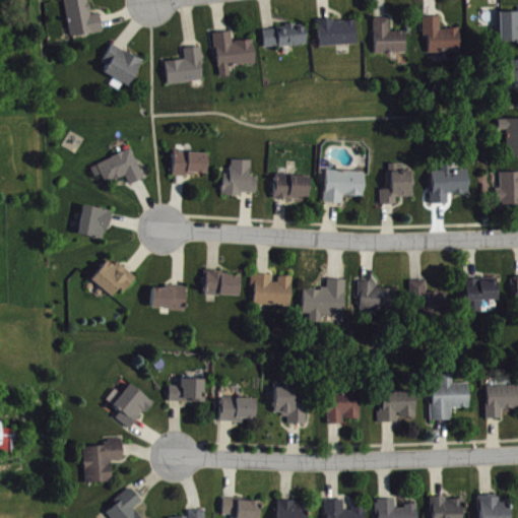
[(103,31),(100,13),(90,14),(88,0),(64,0),(70,36),(103,31)]
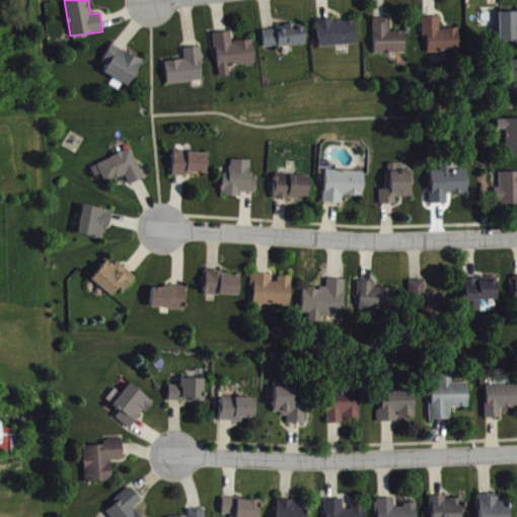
[(516,10),(498,11),(499,42),(516,41),(516,10)]
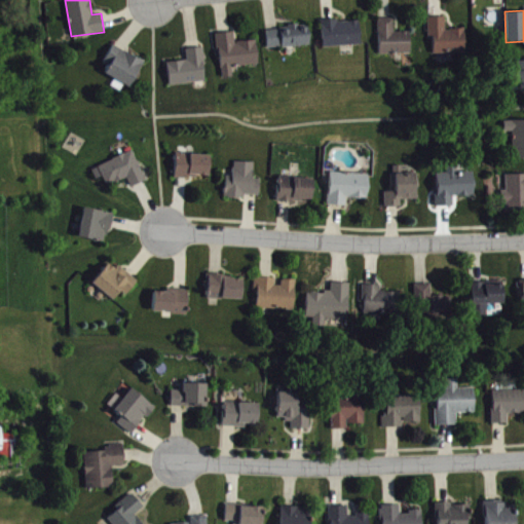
[(434,52),(465,52),(465,28),(446,29),(446,16),(428,16),(429,36),(434,36),(434,52)]
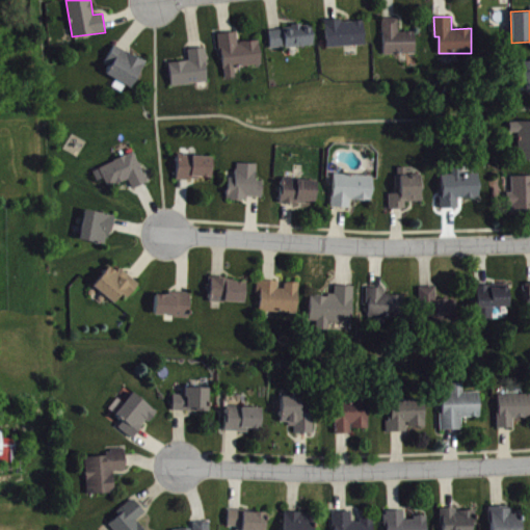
[(399,18),(382,18),(383,54),(415,54),(415,31),(399,31),(399,18)]
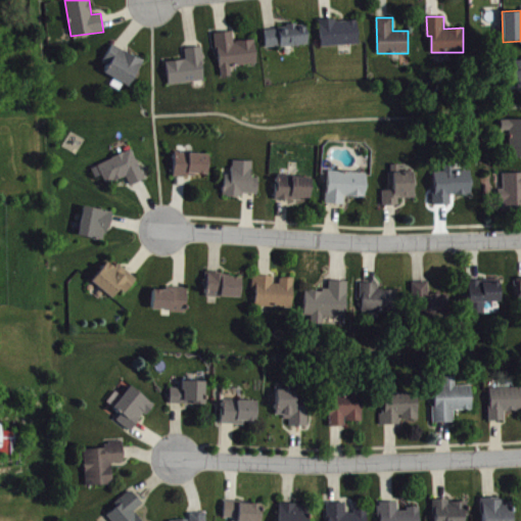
[(321,46),(359,45),(358,19),(320,20),(321,46)]
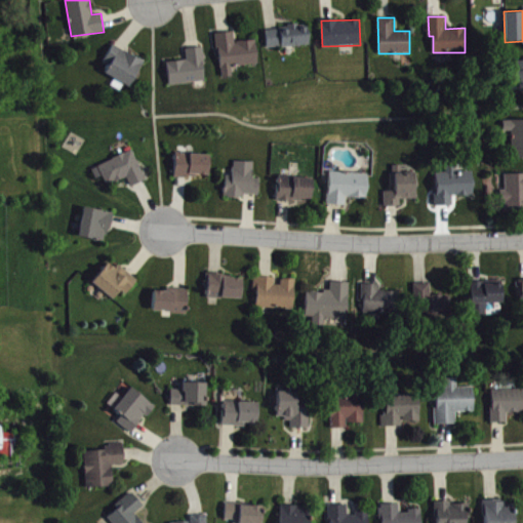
[(310,44),(308,25),(266,28),(267,47),(310,44)]
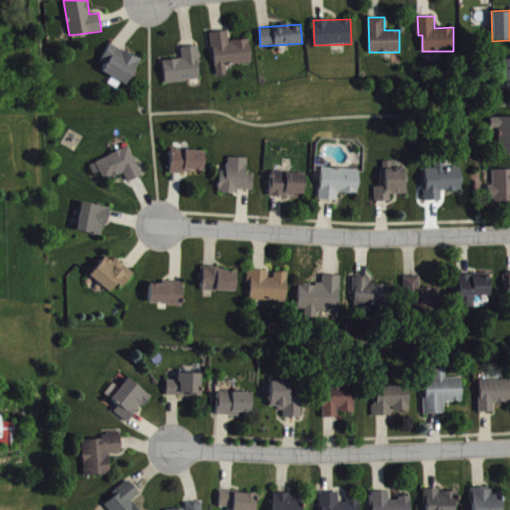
[(249,38),(229,41),(228,30),(211,32),(215,75),(227,74),(226,64),(251,61),(249,38)]
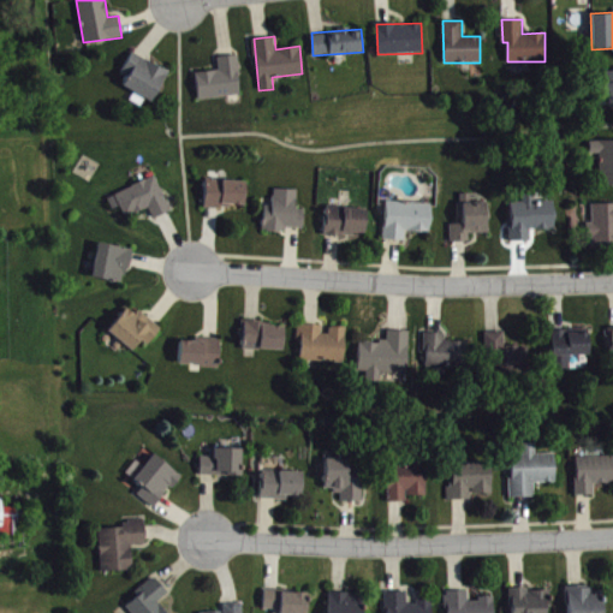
[(123,85),(134,91),(130,100),(147,108),(166,69),(131,52),(123,71),(128,75),(123,85)]
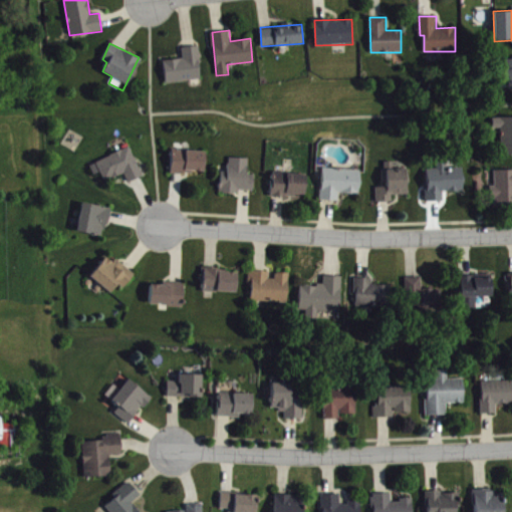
[(201,79),(199,45),(182,46),(183,58),(164,59),(165,82),(201,79)]
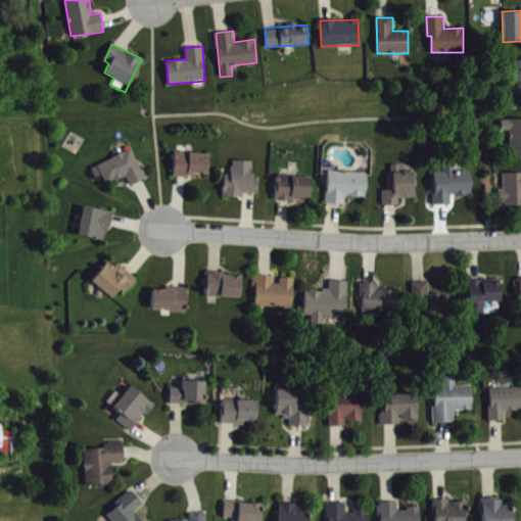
[(520,117),(501,119),(502,134),(510,134),(511,157),(520,156),(520,117)]
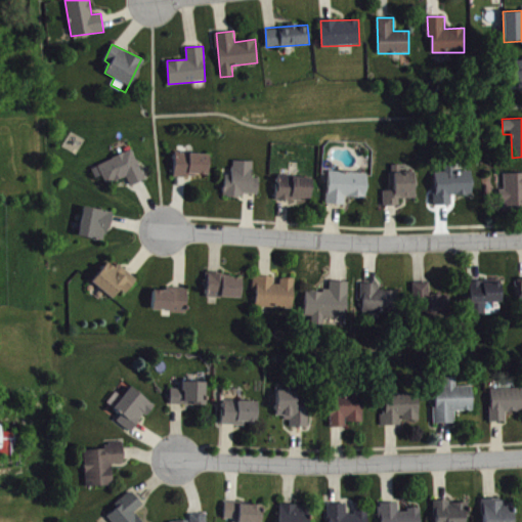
[(145,179),(132,149),(97,164),(106,184),(127,176),(130,185),(145,179)]
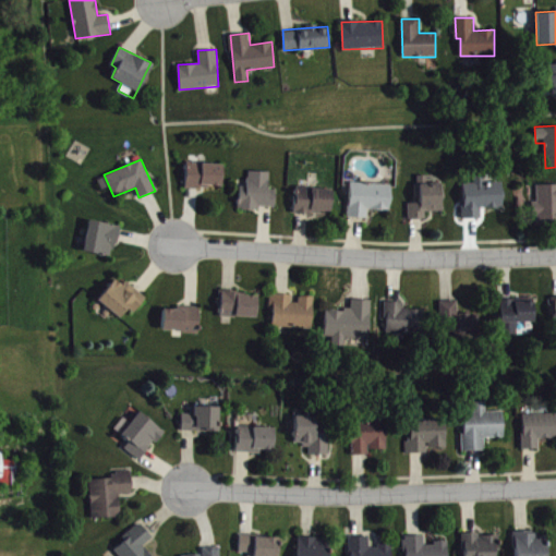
[(185,186),(221,188),(222,164),(186,162),(185,186)]
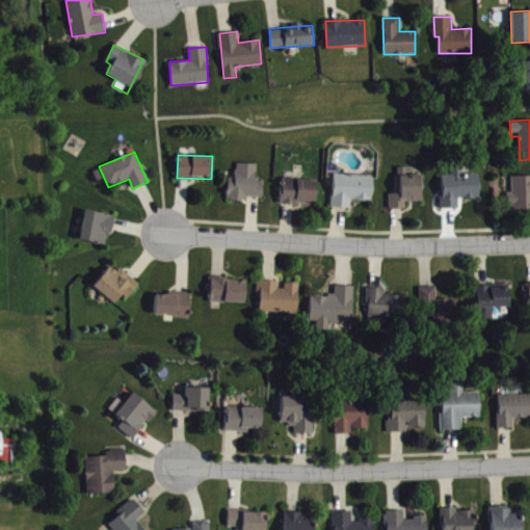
[(229,177),(229,199),(262,200),(263,181),(256,181),(257,163),(236,163),(236,178),(229,177)]
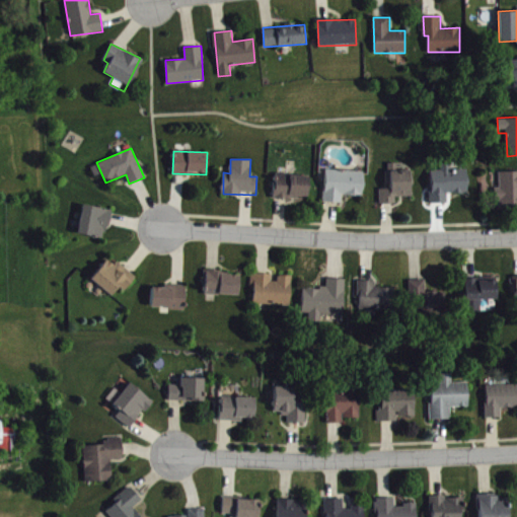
[(411,170),(398,170),(398,162),(387,163),(387,189),(380,189),(380,204),(396,203),(396,197),(411,196),(411,170)]
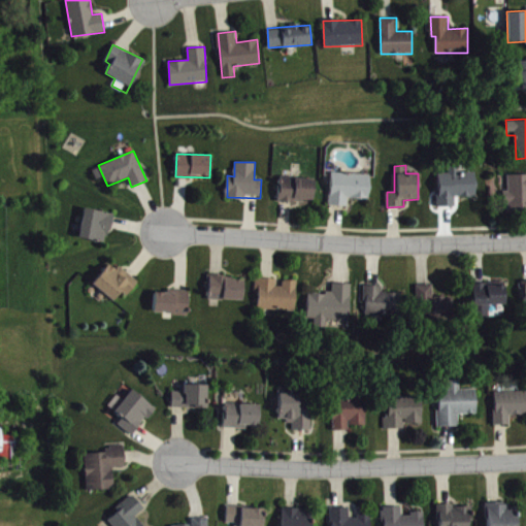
[(438,206),(455,205),(455,196),(475,196),(475,172),(459,172),(459,166),(449,166),(449,172),(437,173),(438,206)]
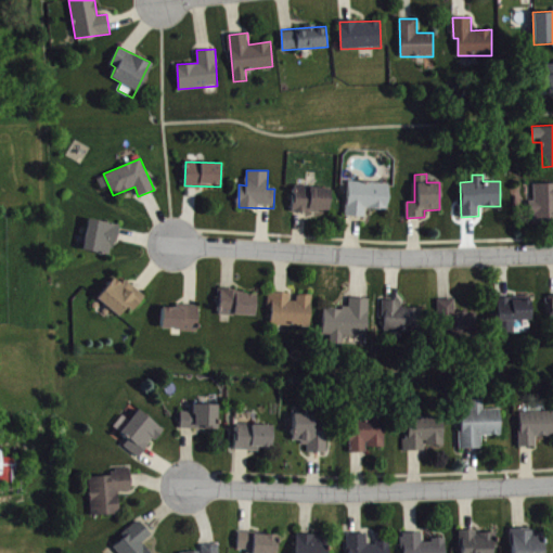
[(347,216),(365,216),(365,208),(388,209),(389,182),(348,181),(347,216)]
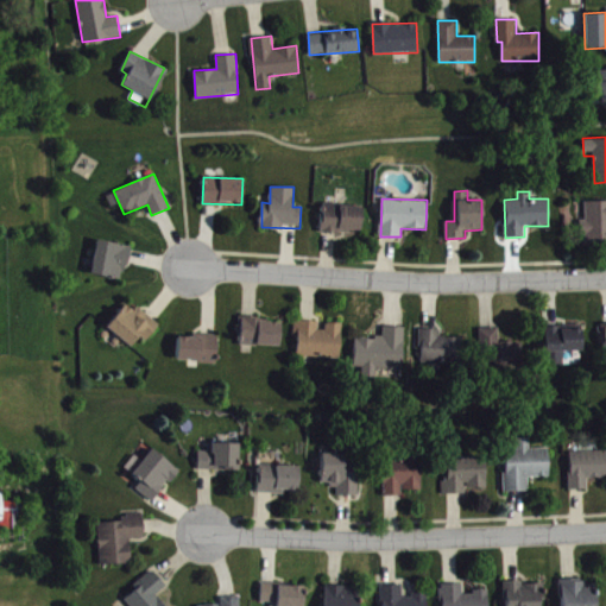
[(605,200),(585,201),(586,220),(582,220),(582,242),(605,241),(605,200)]
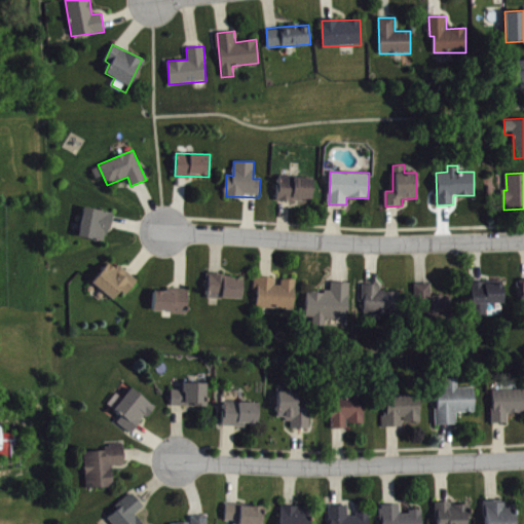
[(312,201),(313,178),(279,176),(278,199),(312,201)]
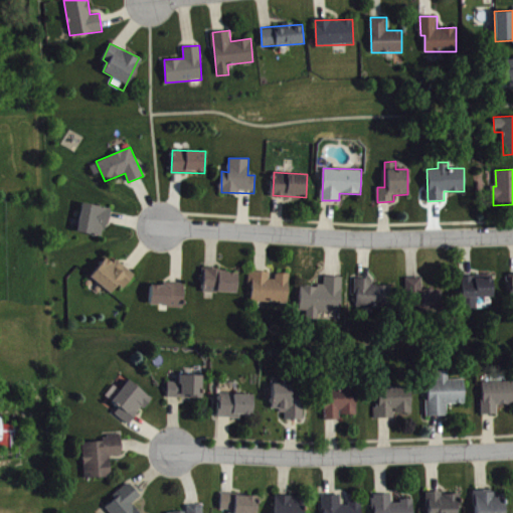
[(76,232),(105,235),(109,207),(80,203),(76,232)]
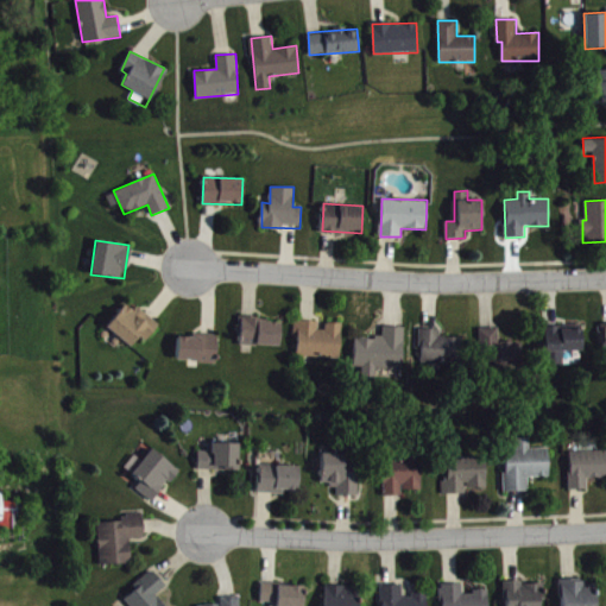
[(106,327),(130,346),(139,335),(146,340),(158,326),(127,301),(106,327)]
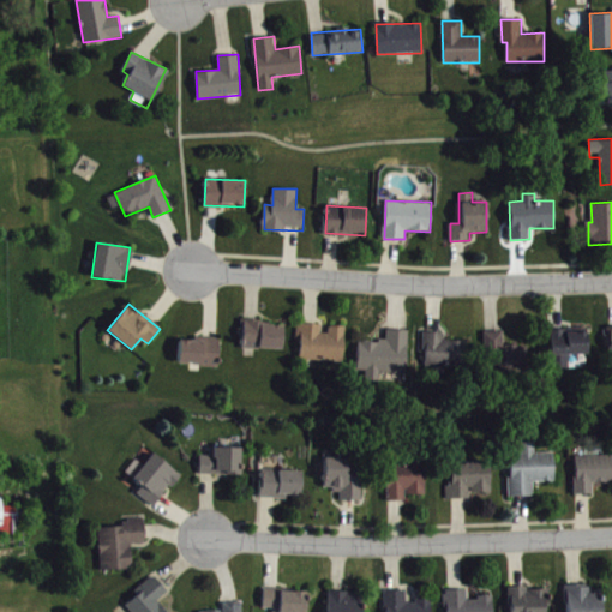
[(282,349),(283,323),(244,322),(243,348),(282,349)]
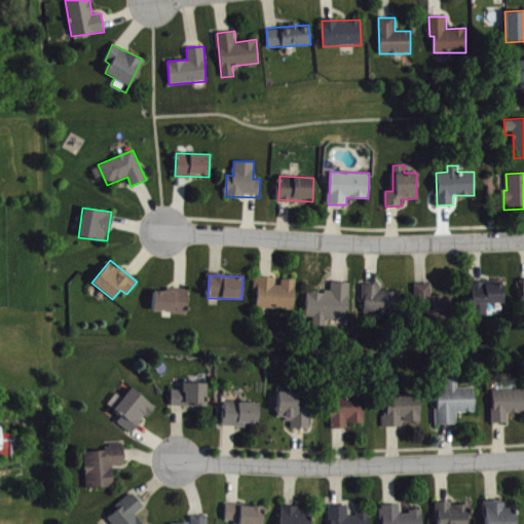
[(294,308),(295,279),(282,278),(282,285),(274,285),(275,277),(255,277),(255,289),(257,289),(257,307),(294,308)]
